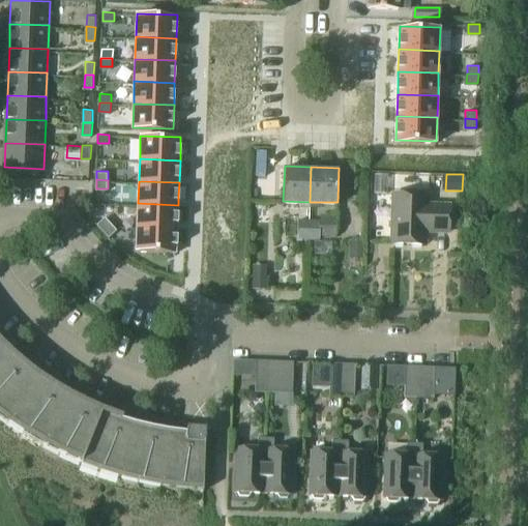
[(449,230),(449,203),(428,202),(428,193),(394,192),(392,240),(427,241),(427,226),(435,227),(435,229),(449,230)]
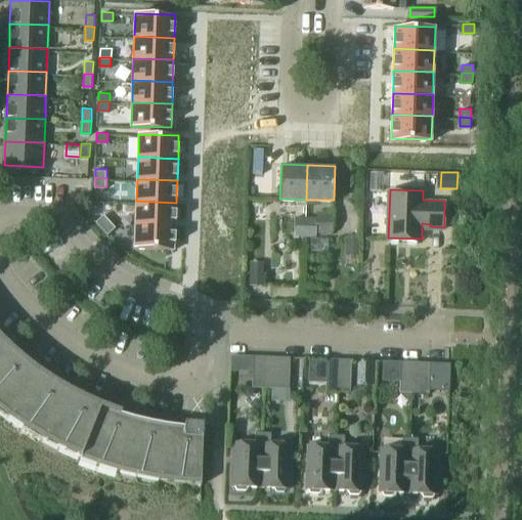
[(136,201),(135,223),(175,224),(176,203),(136,201)]
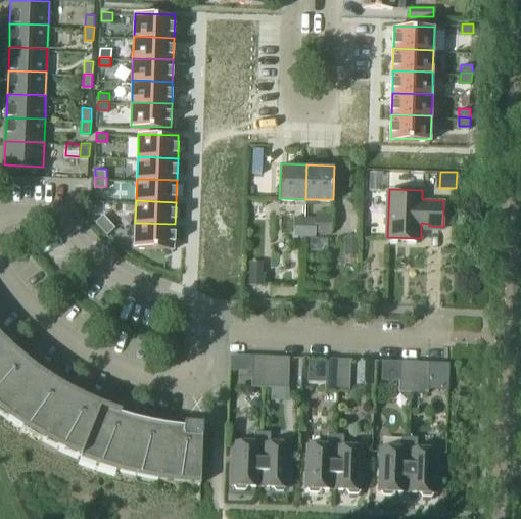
[(104,213),(96,220),(101,226),(110,219),(104,213)]
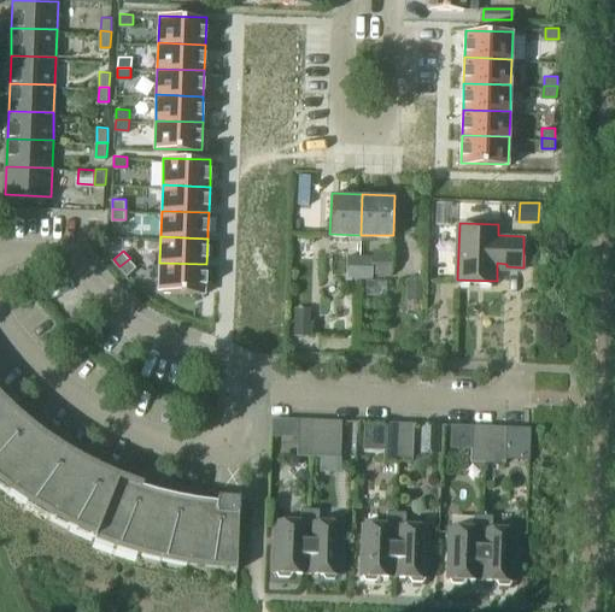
[(359,254),(359,275),(373,275),(373,270),(392,271),(392,251),(373,251),(373,256),(359,254)]
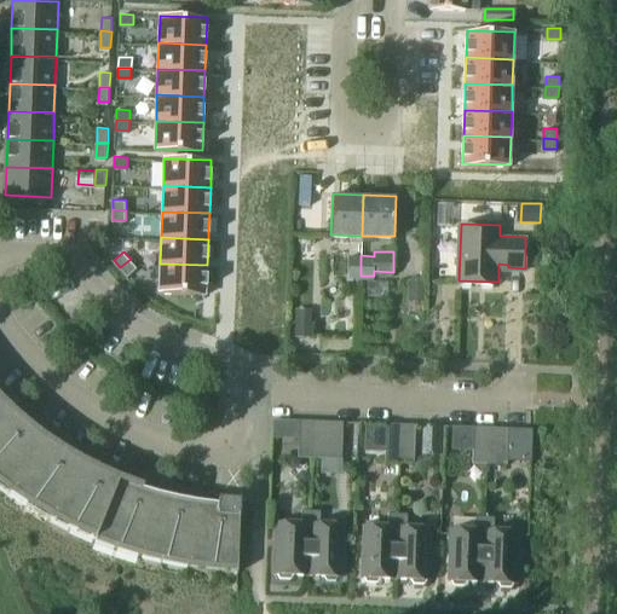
[(361,276),(361,255),(349,255),(347,276),(361,276)]
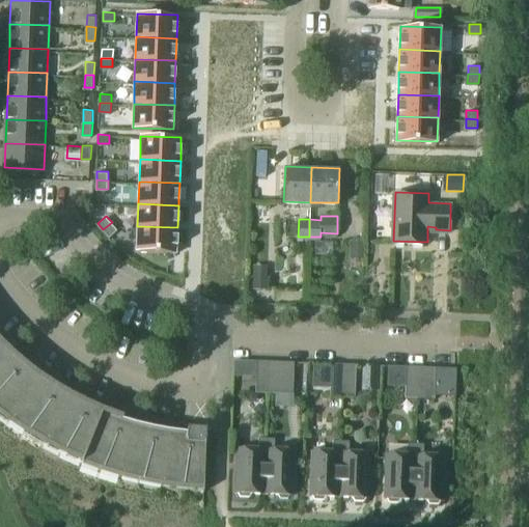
[(112,222),(103,229),(109,237),(117,228),(112,222)]
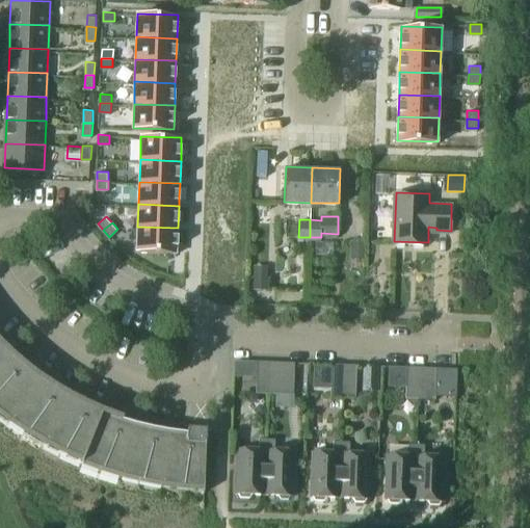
[(137,227),(136,251),(168,252),(177,252),(178,228),(137,227)]
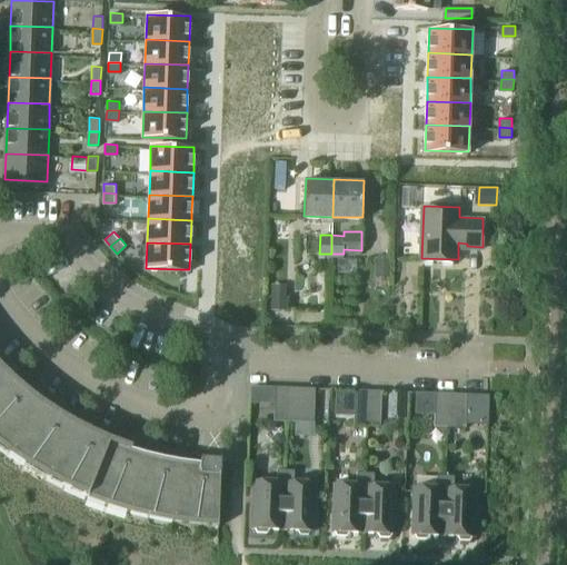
[(377,256),(376,274),(390,275),(391,257),(377,256)]
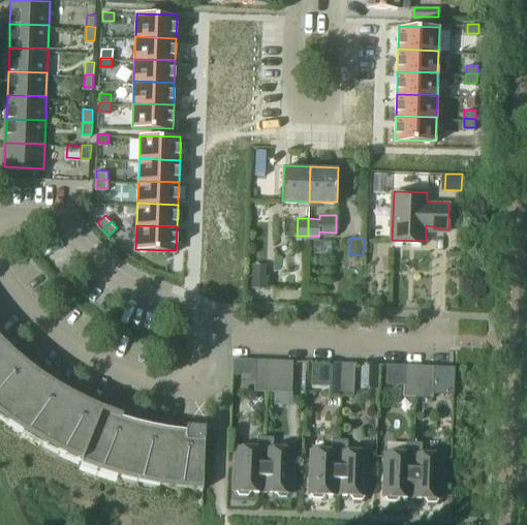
[(0,409),(9,418),(11,419),(25,428),(47,440),(60,448),(84,458),(99,464),(123,471),(138,474),(163,480),(179,482),(202,483),(202,487),(204,488),(206,426),(187,425),(187,429),(169,426),(153,423),(135,419),(120,414),(102,407),(87,401),(70,393),(56,384),(41,374),(26,363),(13,352),(1,340),(0,338),(0,409)]
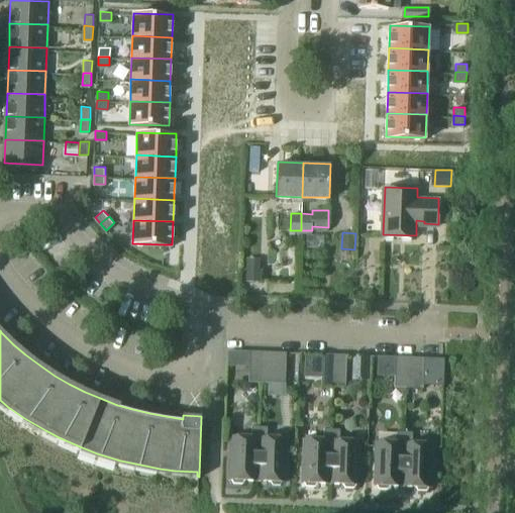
[(262,380),(263,349),(250,348),(249,380),(262,380)]
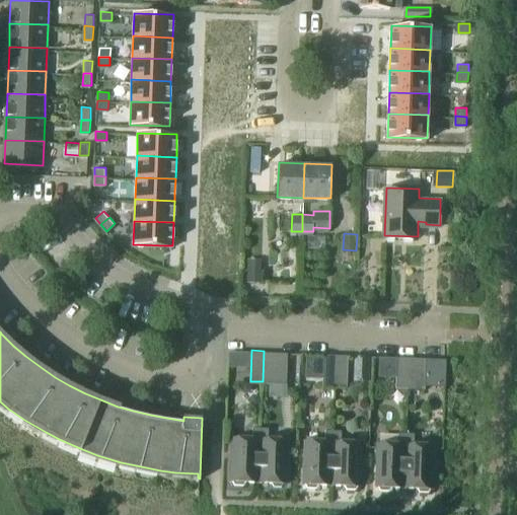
[(264,351),(263,381),(287,382),(288,352),(264,351)]
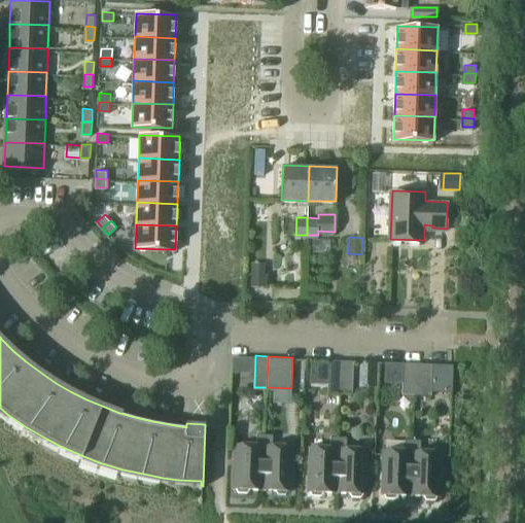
[(341,390),(342,359),(329,358),(328,389),(341,390)]
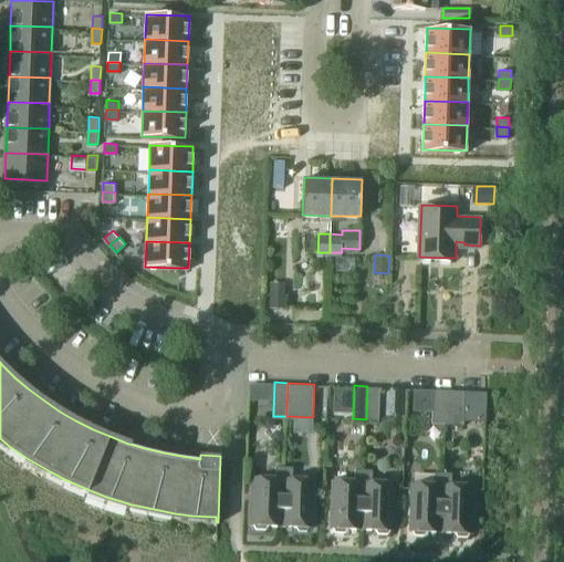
[(367,386),(366,419),(379,419),(380,386),(367,386)]
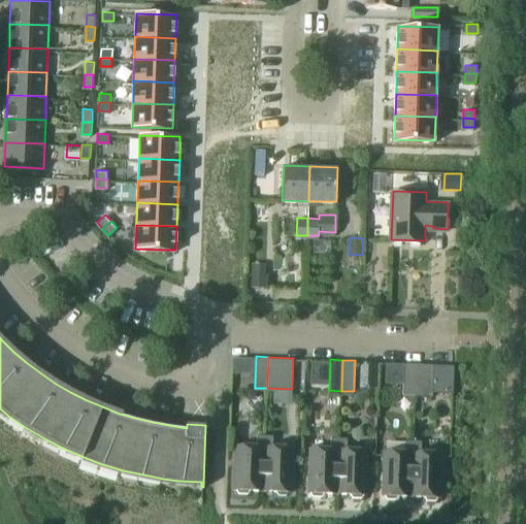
[(416,394),(417,362),(404,362),(403,393),(416,394)]
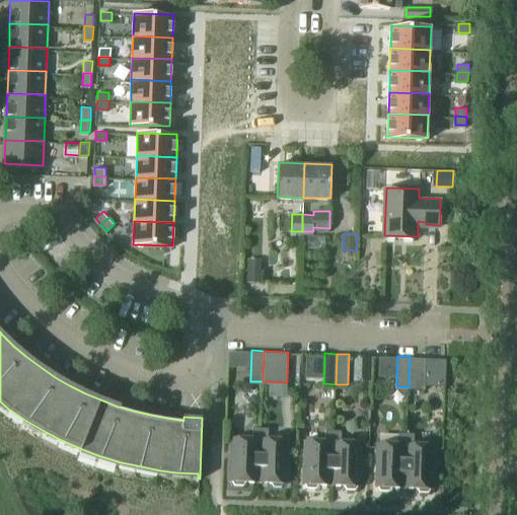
[(426,387),(427,357),(410,356),(409,387),(426,387)]
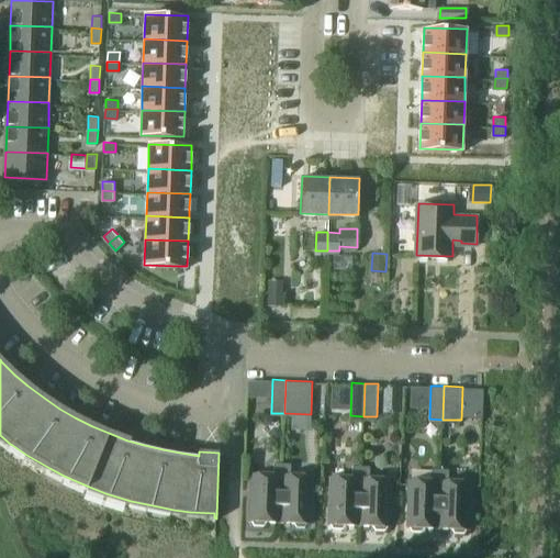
[(470,387),(469,400),(483,400),(483,388),(470,387)]
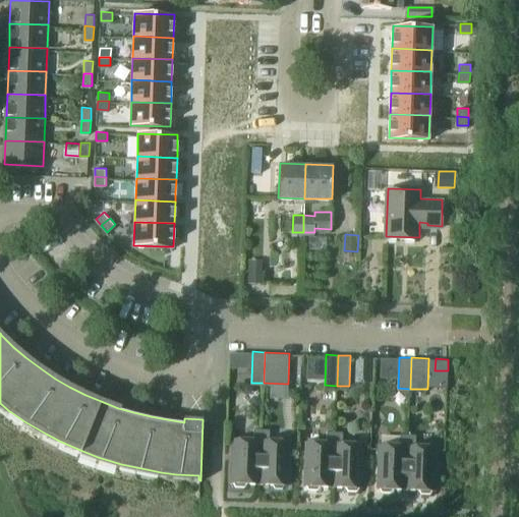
[(261,482),(263,427),(253,427),(253,439),(233,438),(232,481),(234,481),(236,484),(244,485),(246,481),(261,482)]
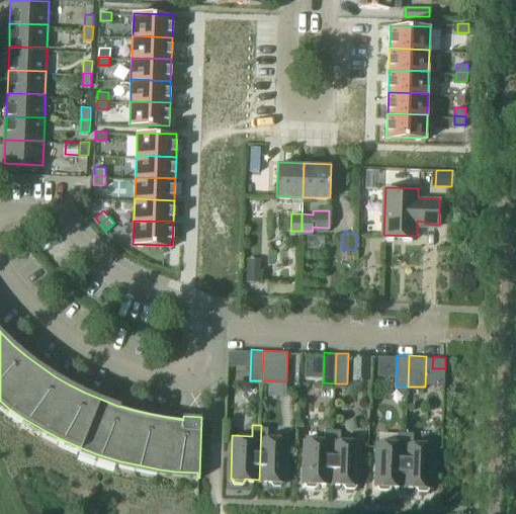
[(261,425),(259,480),(272,480),(274,484),(282,484),(284,481),(287,481),(288,437),(268,437),(268,426),(261,425)]
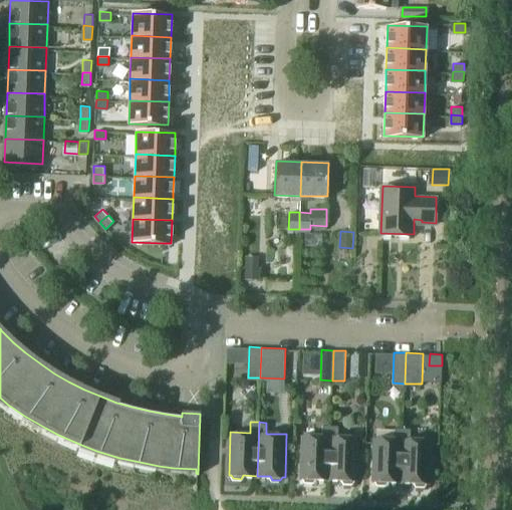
[(329,479),(330,425),(322,425),(322,436),(302,435),(300,477),(303,478),(305,481),(313,481),(315,478),(329,479)]
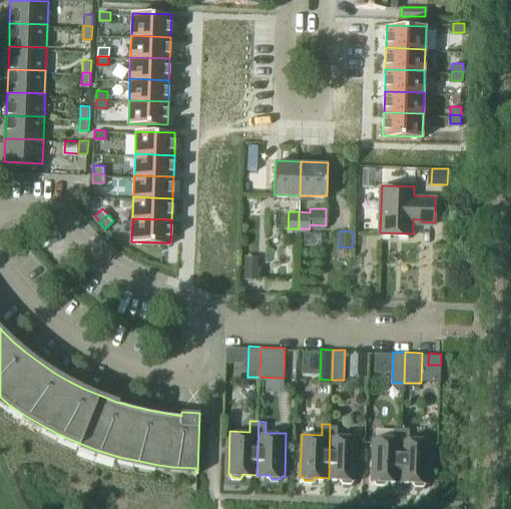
[(330,424),(329,478),(342,478),(344,482),(352,482),(354,478),(357,479),(358,436),(338,435),(338,424),(330,424)]
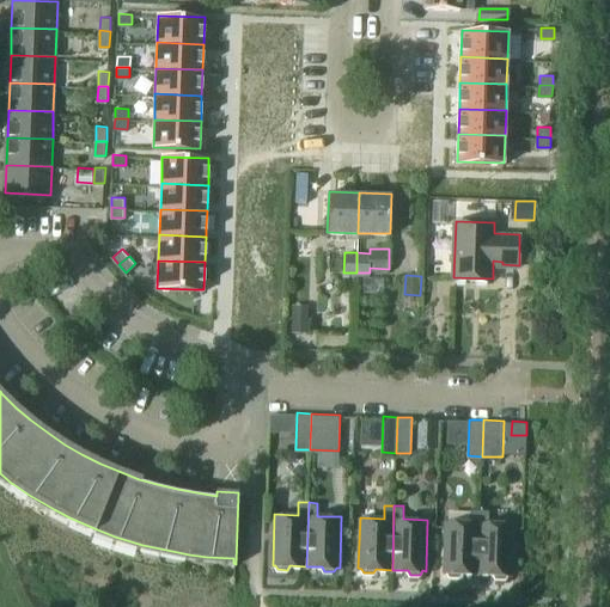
[(477,572),(480,509),(470,508),(470,521),(446,521),(444,571),(447,571),(450,576),(459,576),(462,572),(477,572)]
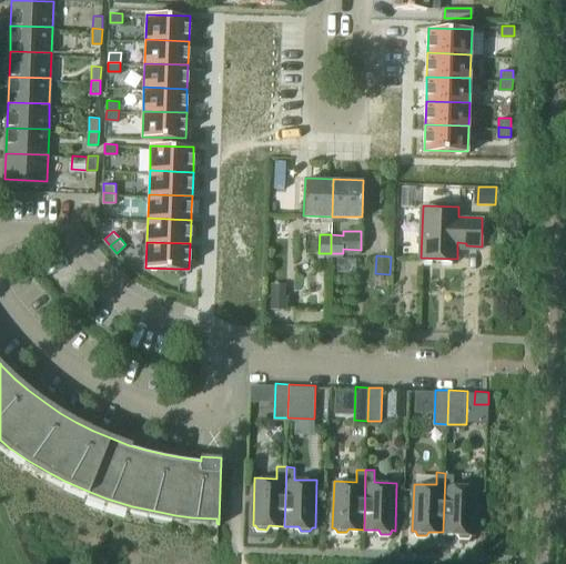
[(445,473),(443,532),(458,533),(461,536),(470,536),(472,533),(475,533),(476,486),(454,485),(454,473),(445,473)]
